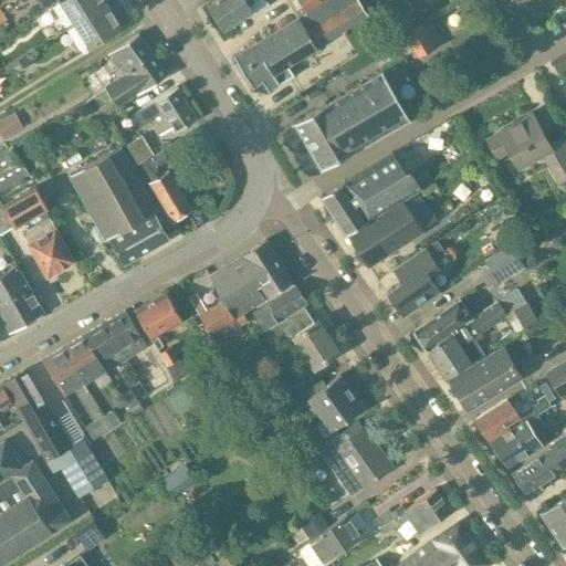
[(61,0),(76,22),(107,2),(106,0),(61,0)]
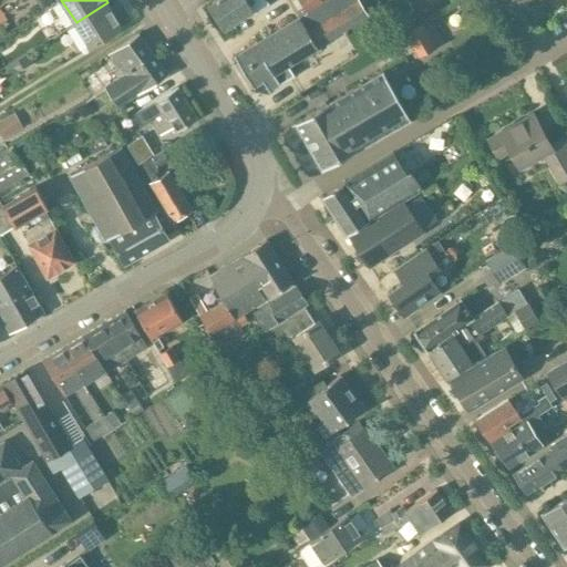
[(216,0),(208,6),(224,29),(253,10),(255,14),(269,4),(266,0),(216,0)]
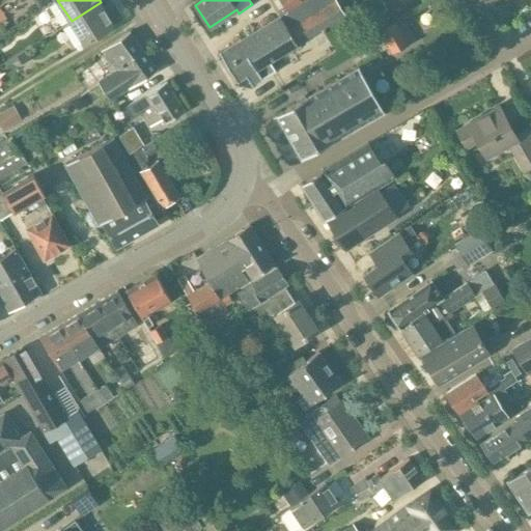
[(239,81),(246,77),(251,85),(276,70),(270,61),(297,44),(346,15),(336,0),(307,0),(301,4),(287,12),(280,17),(220,54),(239,81)]
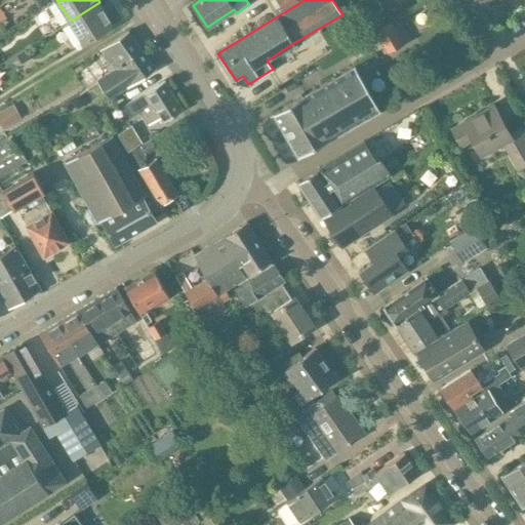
[(297,4),(304,0),(275,0),(284,12),(297,4)]
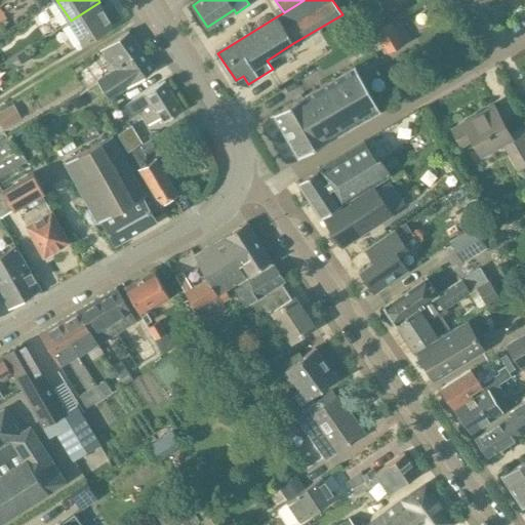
[(113,23),(99,2),(71,21),(83,41),(113,23)]
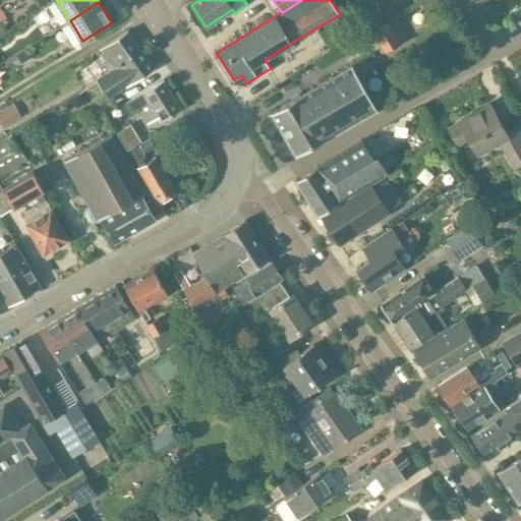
[(114,67),(141,48),(128,29),(100,48),(110,63),(106,66),(109,70),(114,67)]
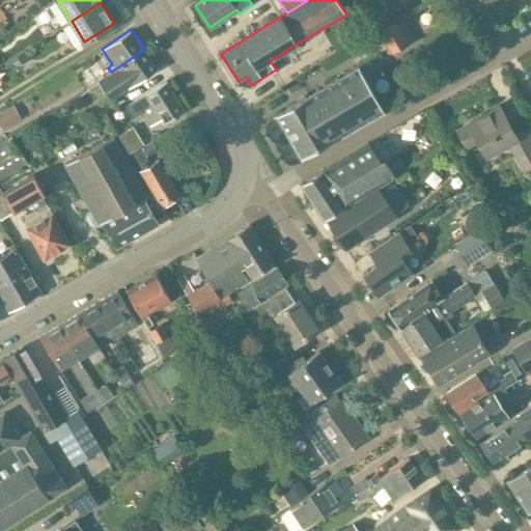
[(22,63),(31,58),(26,49),(17,55),(18,58),(22,63)]
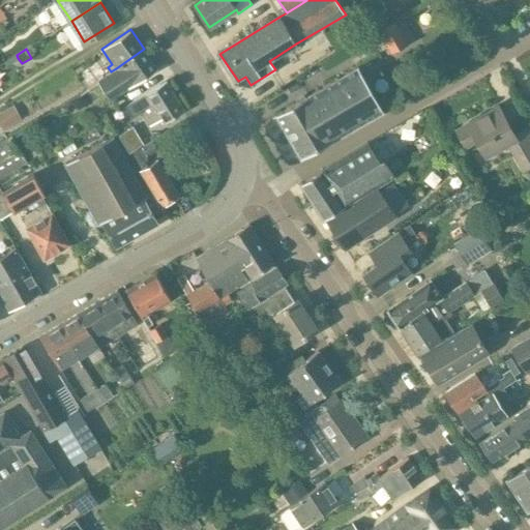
[(111,71),(111,72),(98,81),(111,99),(157,68),(144,49),(116,68),(111,71)]
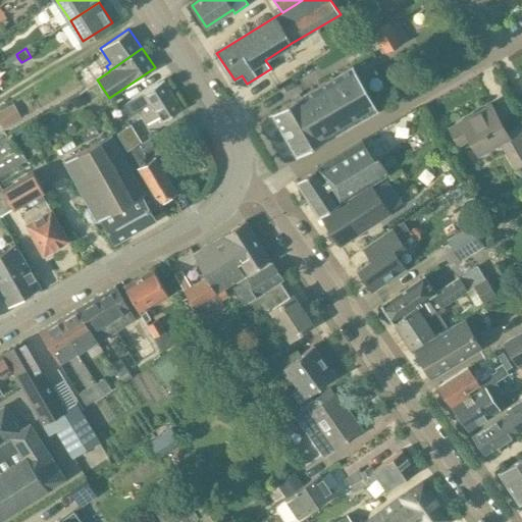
[(271,113),(296,156),(377,109),(353,66),(271,113)]
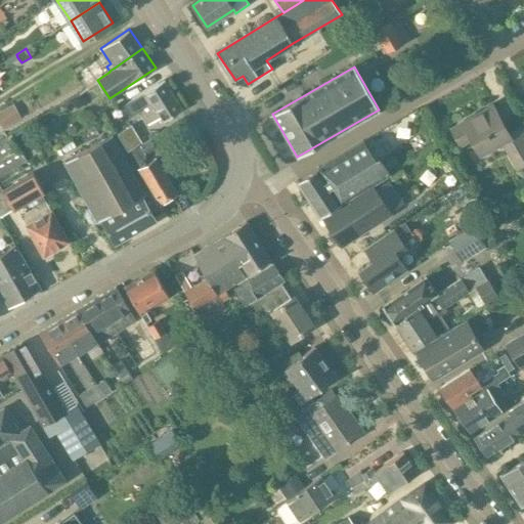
[(165,80),(125,104),(131,115),(140,110),(148,124),(161,116),(164,121),(183,108),(165,80)]
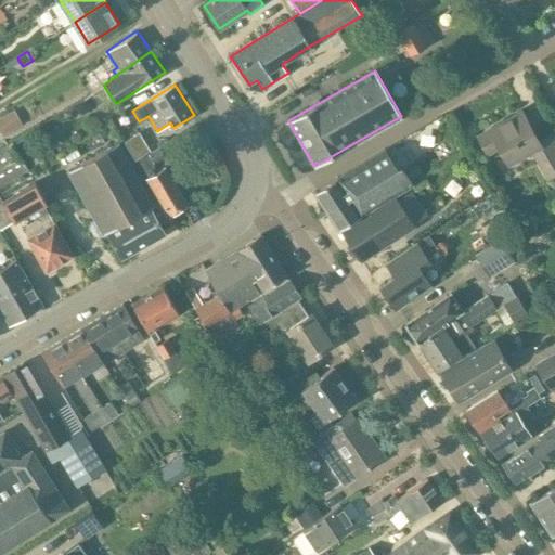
[(500,145),(508,162),(531,149),(547,177),(554,171),(554,132),(554,131),(538,141),(521,112),(479,136),(488,152),(500,145)]
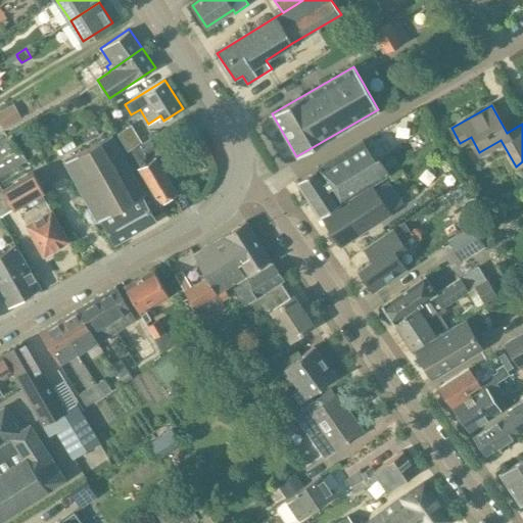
[(116,133),(127,150),(142,141),(132,124),(116,133)]
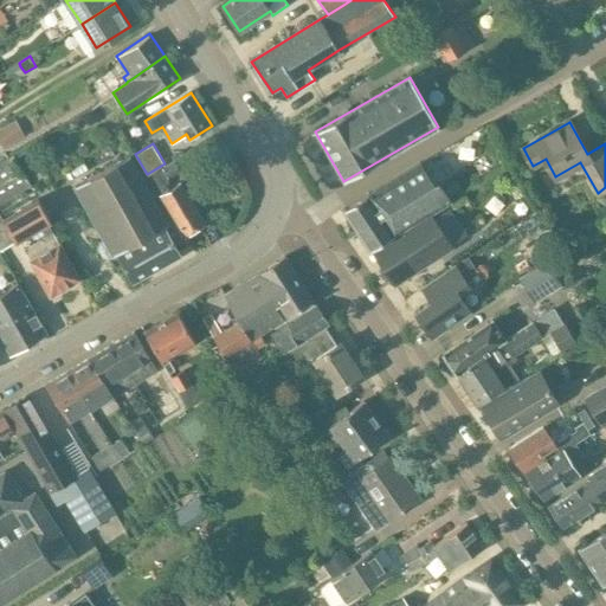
[(0,160),(0,202),(31,185),(13,153),(0,160)]
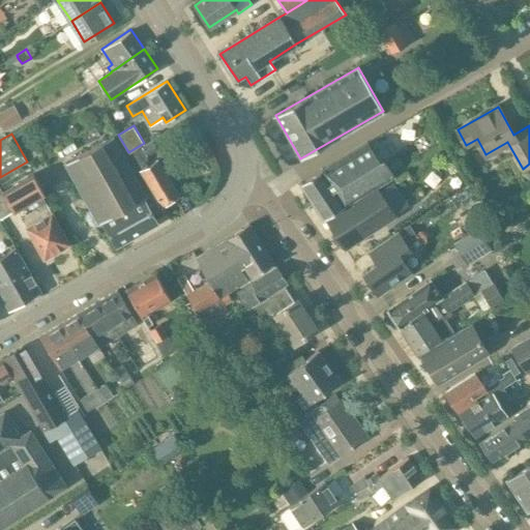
[(157,224),(144,199),(148,196),(114,136),(64,163),(90,209),(86,211),(85,216),(89,226),(95,227),(99,225),(98,224),(102,222),(117,246),(157,224)]
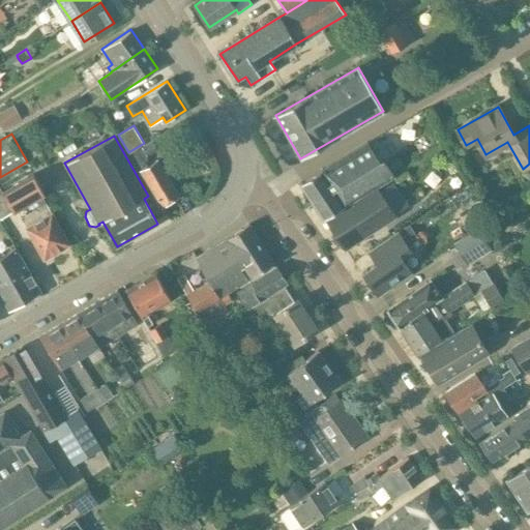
[(144,146),(129,154),(140,171),(141,170),(162,205),(180,195),(158,158),(153,162),(148,153),(156,148),(152,141),(144,146)]
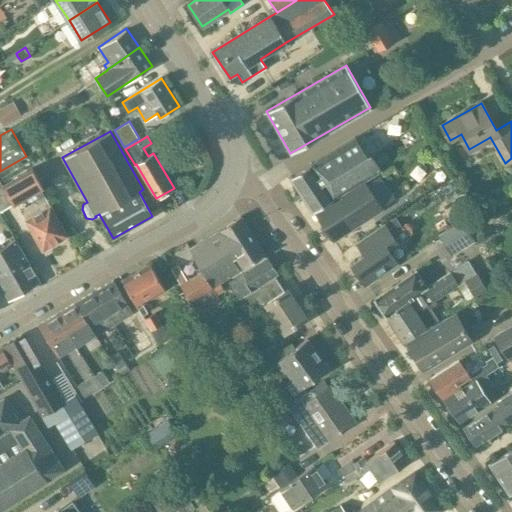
[(314,212),(316,212),(365,182),(381,171),(372,157),(369,159),(355,138),(292,176),(314,212)]
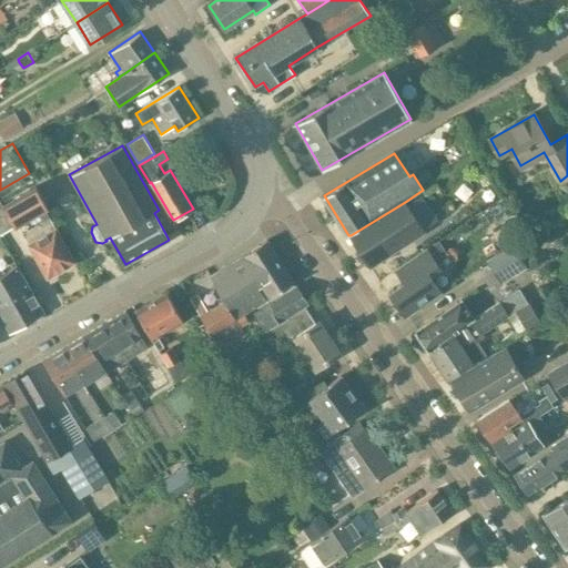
[(36,188),(3,208),(16,229),(39,214),(46,210),(48,209),(36,188)]
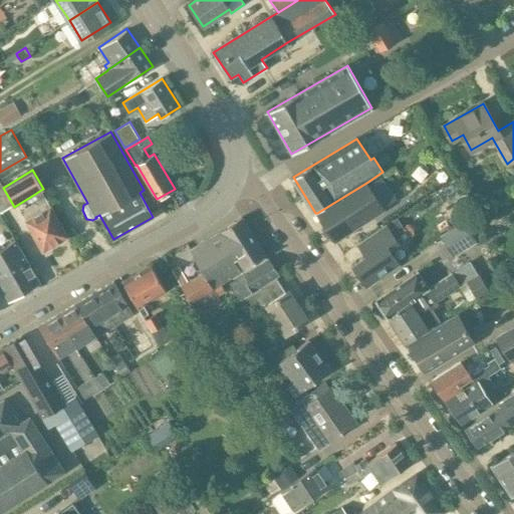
[(14,207),(3,188),(0,182),(0,214),(0,215),(14,207)]
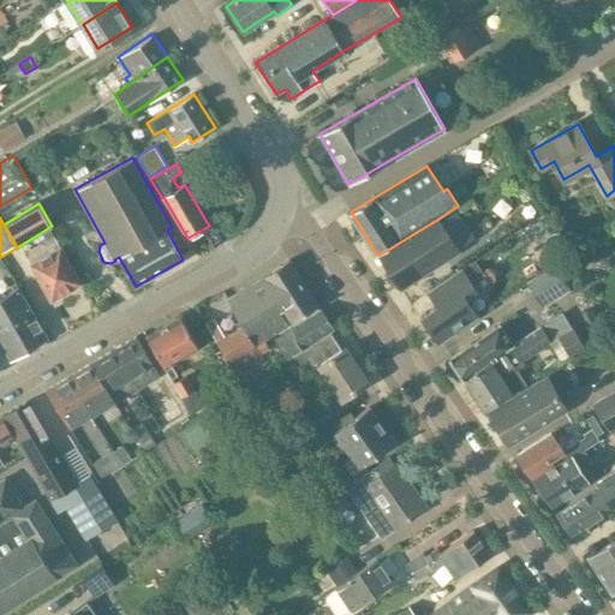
[(439,219),(380,255),(401,288),(460,251),(439,219)]
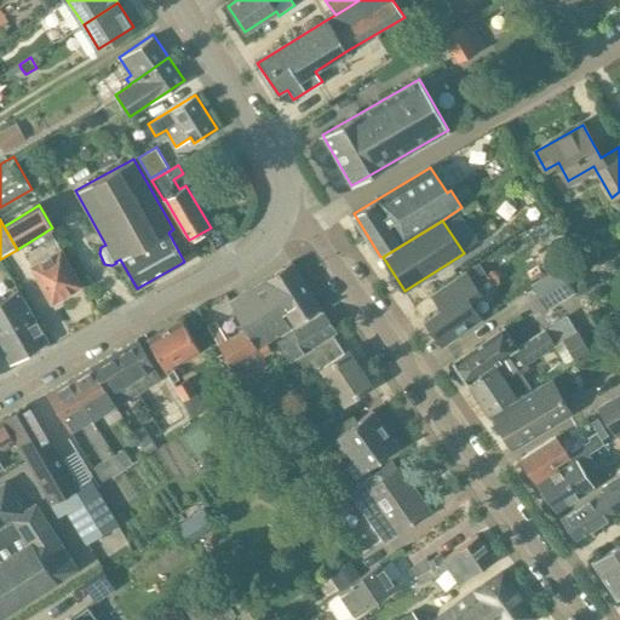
[(81,285),(50,229),(42,234),(47,242),(24,256),(52,302),(81,285)]
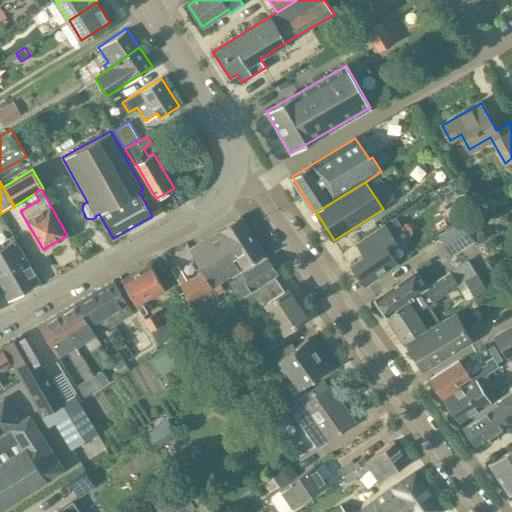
[(189,248),(201,271),(187,279),(178,264),(170,269),(202,322),(224,309),(216,296),(224,291),(220,283),(240,270),(232,259),(237,256),(243,267),(264,254),(241,216),(220,229),(189,248)]
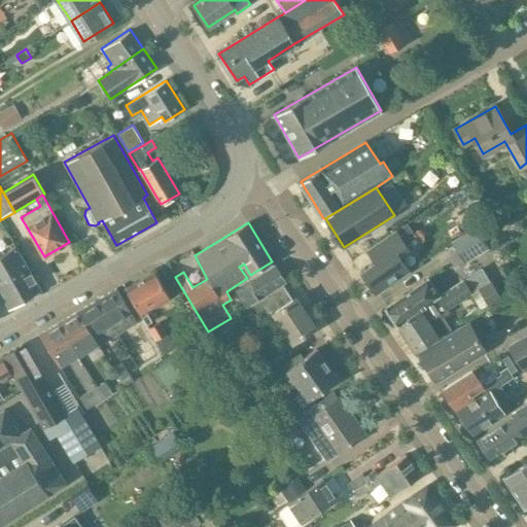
[(451,242),(465,264),(489,248),(475,226),(451,242)]
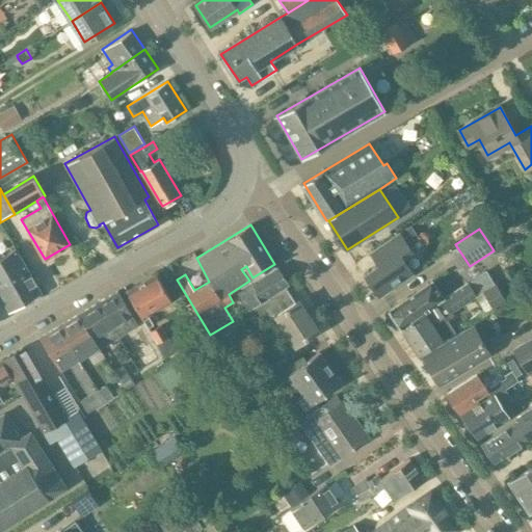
[(380,296),(413,274),(401,258),(411,251),(399,234),(371,254),(379,266),(366,275),(380,296)]
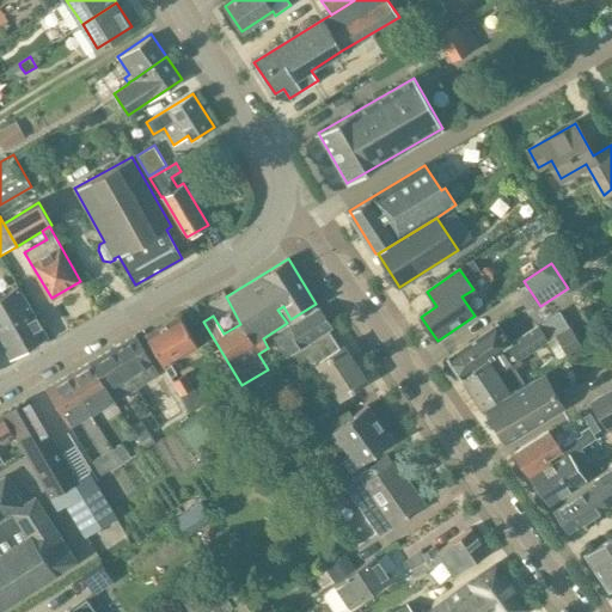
[(0,341),(10,357),(48,336),(19,286),(0,295),(0,341)]
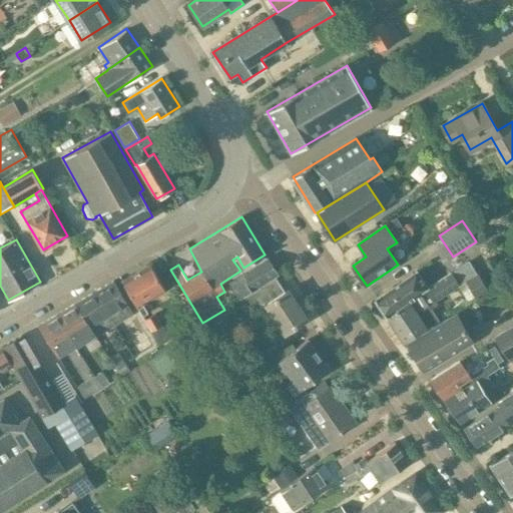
[(240,298),(279,274),(269,257),(243,273),(245,277),(232,286),(240,298)]
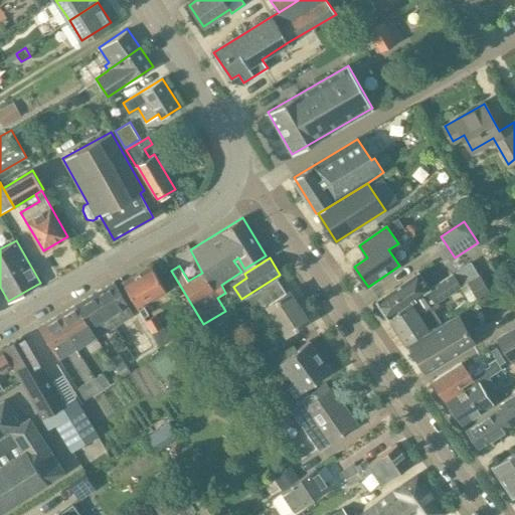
[(144,304),(167,291),(152,265),(124,281),(145,315),(150,313),(144,304)]
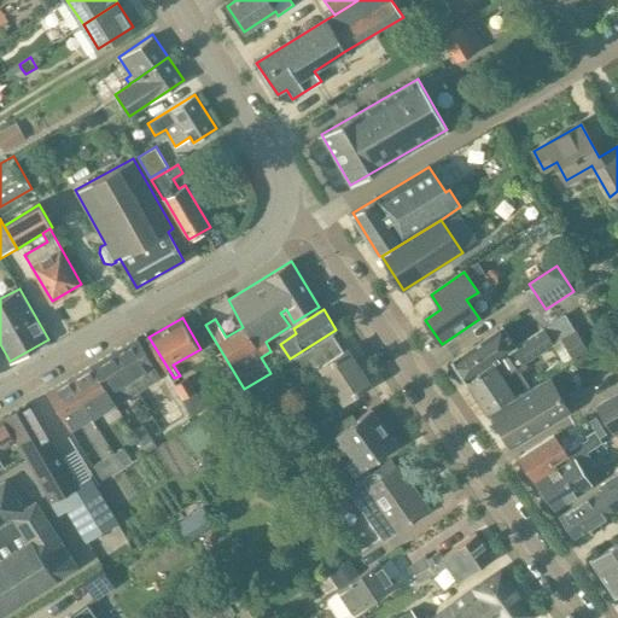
[(453,360),(467,382),(493,363),(501,377),(513,369),(519,372),(529,366),(525,361),(541,351),(554,343),(543,327),(530,337),(516,347),(502,326),(453,360)]
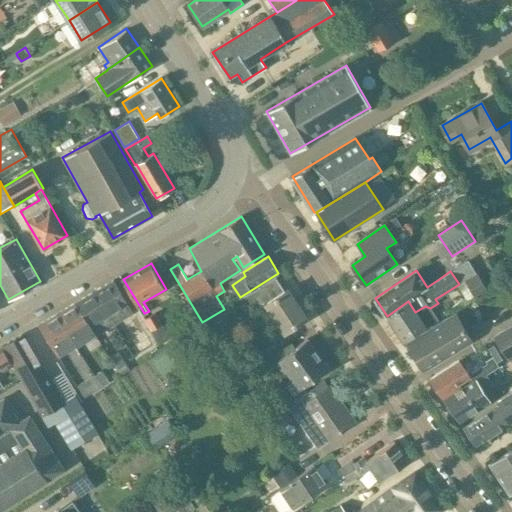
[(486,289),(476,273),(464,280),(474,297),(486,289)]
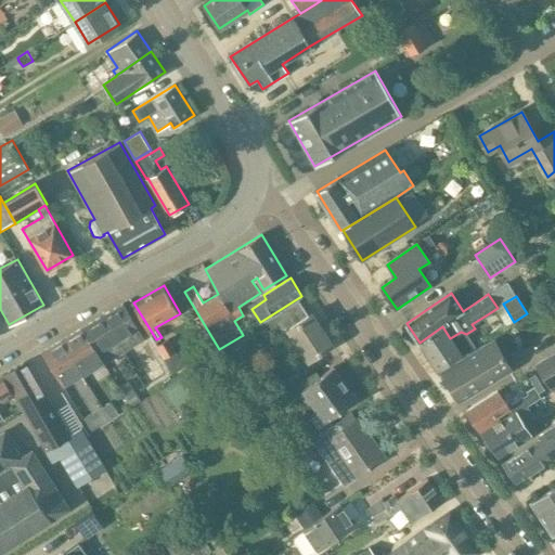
[(311,315),(301,301),(267,324),(276,338),(284,334),(295,349),(298,346),(308,361),(334,344),(313,313),(311,315)]
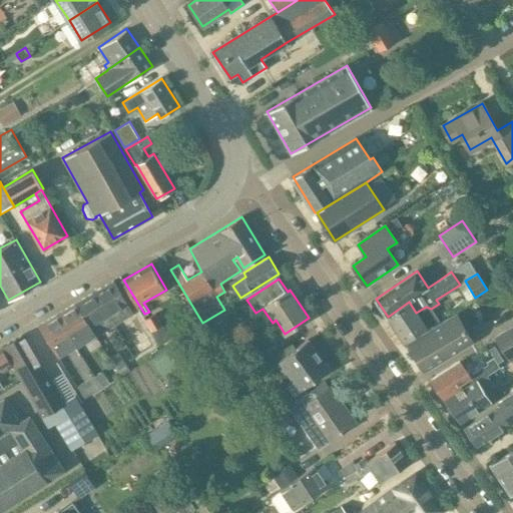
[(114,323),(133,312),(114,281),(95,292),(114,323)]
